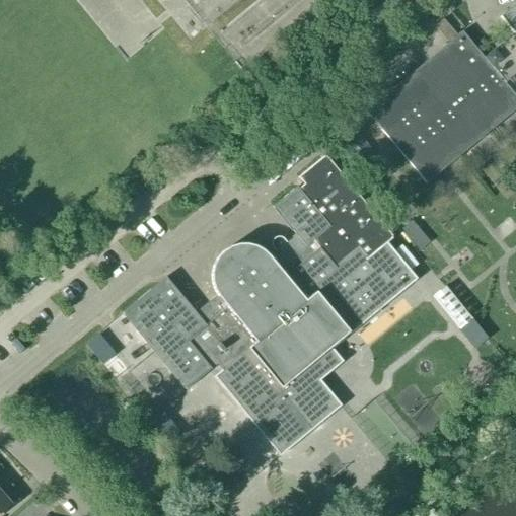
[(515,4),(503,15),(515,30),(515,35),(488,58),(464,29),(369,109),(429,182),(515,109),(515,91),(508,81),(515,74),(515,4)]
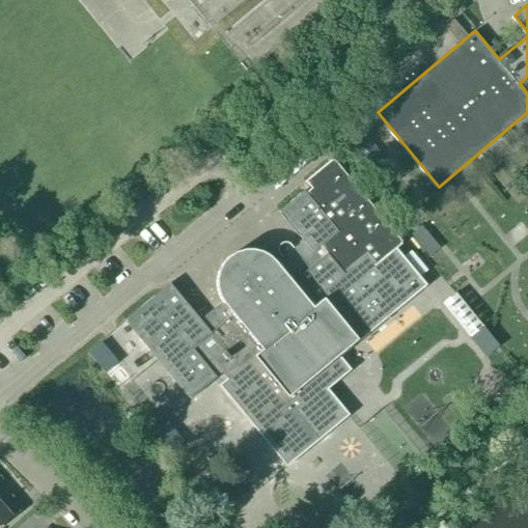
[(371,169),(388,156),(370,134),(354,147),(371,169)]
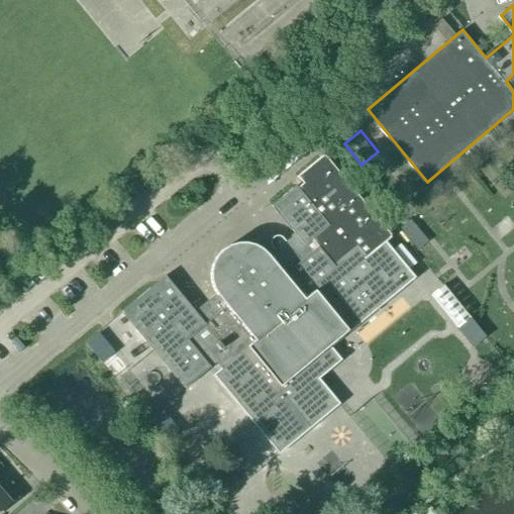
[(326,155),(325,153),(299,176),(300,177),(301,176),(305,182),(300,186),(298,185),(274,204),(297,231),(287,239),(285,237),(274,246),(276,248),(269,254),(263,248),(255,244),(247,243),(239,243),(231,245),(224,250),(219,257),(215,264),(213,272),(213,280),(216,288),(220,295),(222,299),(201,316),(167,275),(123,310),(124,312),(125,311),(187,386),(186,386),(188,388),(213,367),(212,367),(218,362),(223,367),(215,374),(268,437),(281,426),(294,443),(333,410),(342,403),(321,378),(328,372),(343,358),(333,346),(417,277),(388,240),(393,236),(325,156),(326,155)]
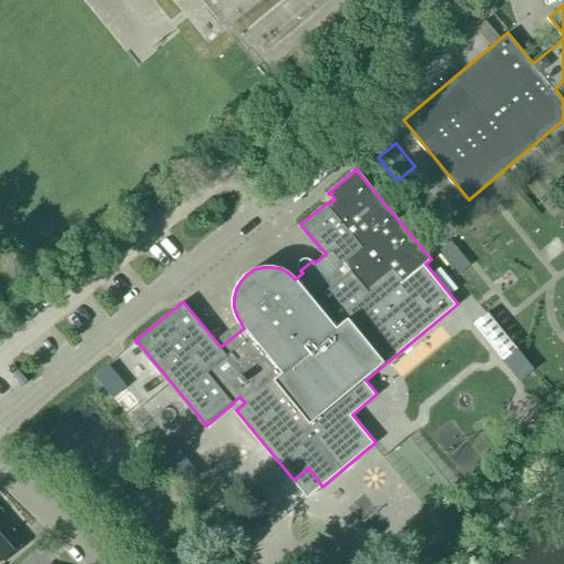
[(455,236),(445,242),(460,267),(470,262),(455,236)]
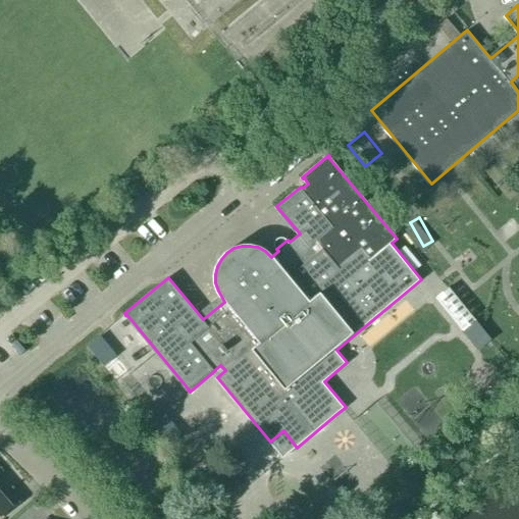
[(482,349),(497,338),(453,283),(438,295),(482,349)]
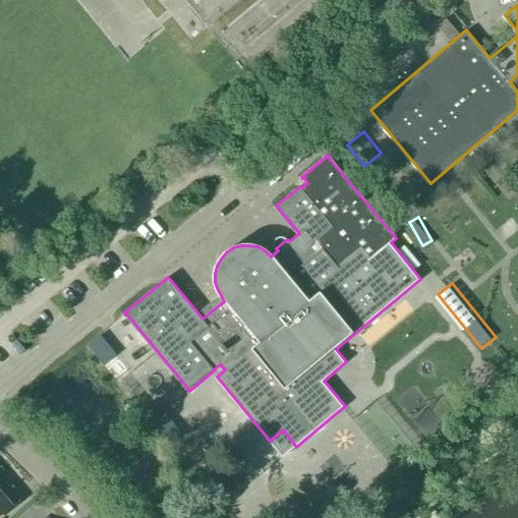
[(108,361),(118,351),(103,334),(93,344),(108,361)]
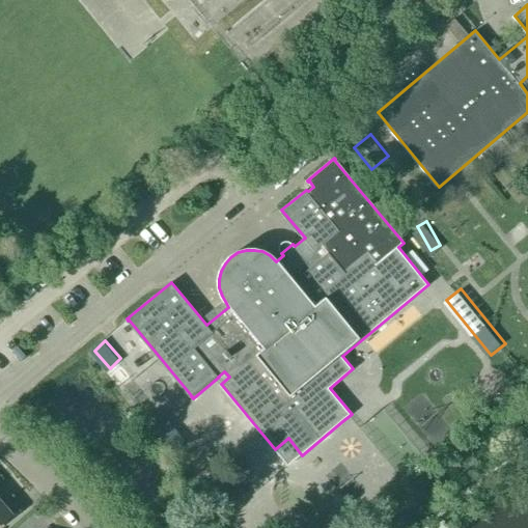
[(338,384),(337,382),(330,388),(352,414),(342,421),(349,428),(371,410),(365,401),(369,398),(350,374),(338,384)]
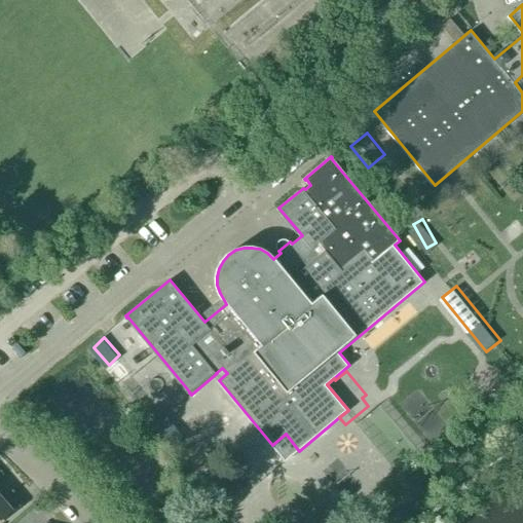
[(0,493),(0,518),(12,508),(0,493)]
